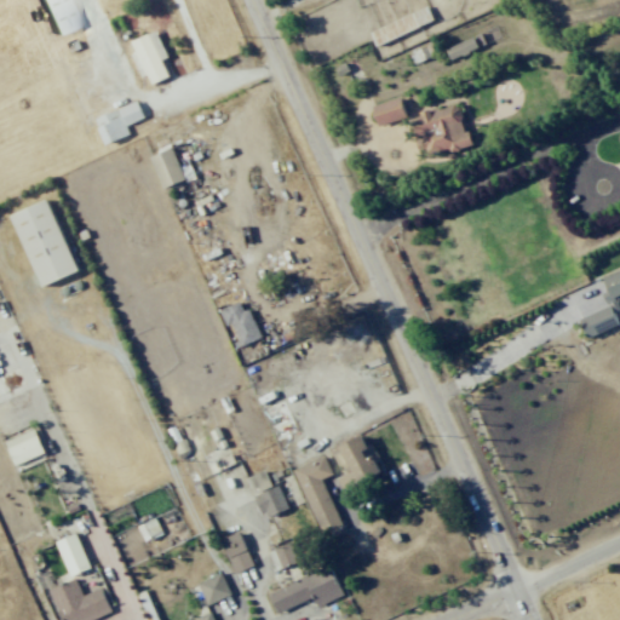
[(40,0),(56,35),(79,26),(67,0),(40,0)]
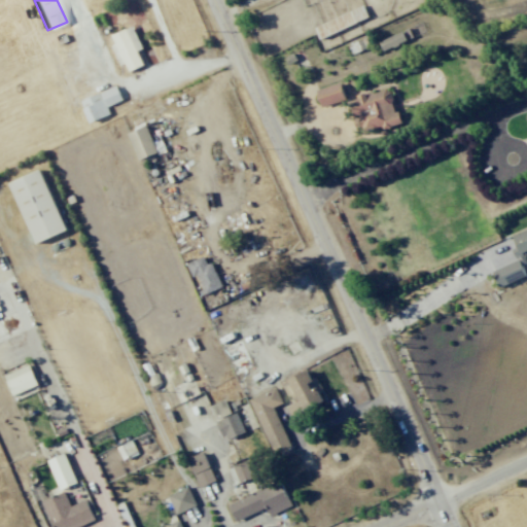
[(369,18),(363,5),(314,27),(319,38),(369,18)]
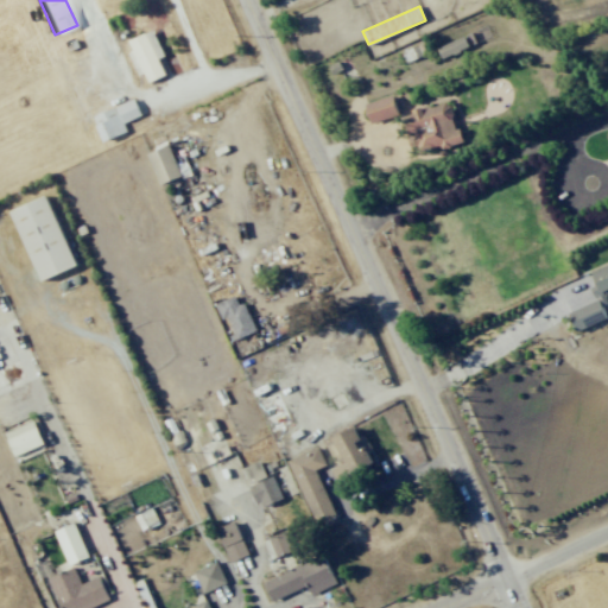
[(164,56),(152,29),(128,40),(133,51),(128,54),(138,75),(144,73),(149,82),(165,75),(158,58),(164,56)]
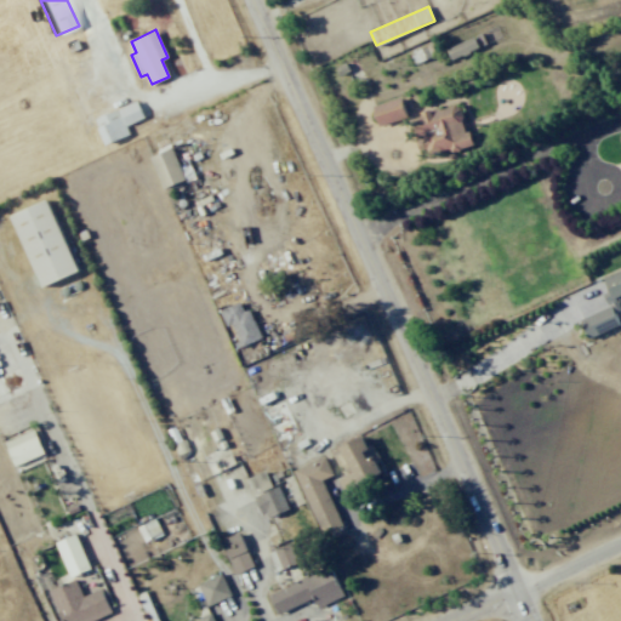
[(451,58),(479,46),(476,36),(446,47),(451,58)]
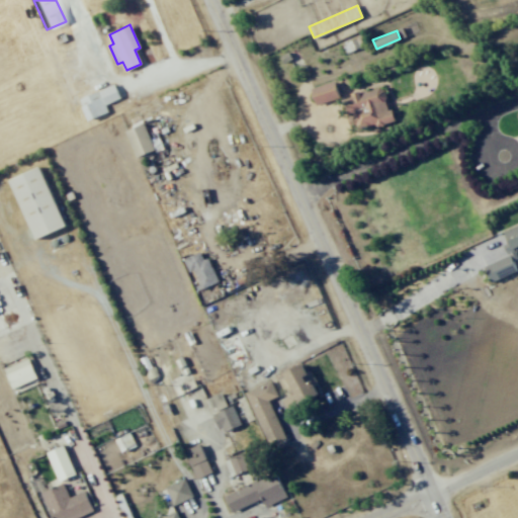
[(339,97),(334,81),(311,88),(316,105),(339,97)]
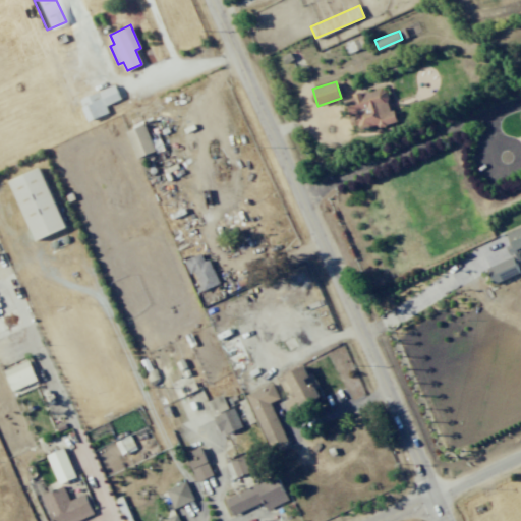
[(105,105),(121,99),(114,83),(79,100),(84,111),(80,112),(84,122),(108,112),(105,105)]
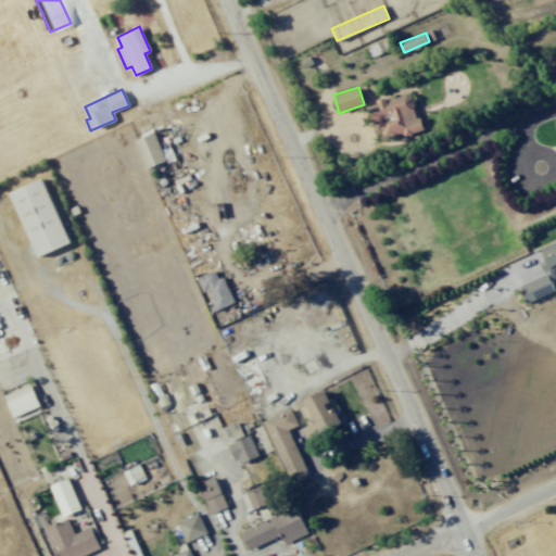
[(421,127),(411,91),(367,104),(379,141),(421,127)]
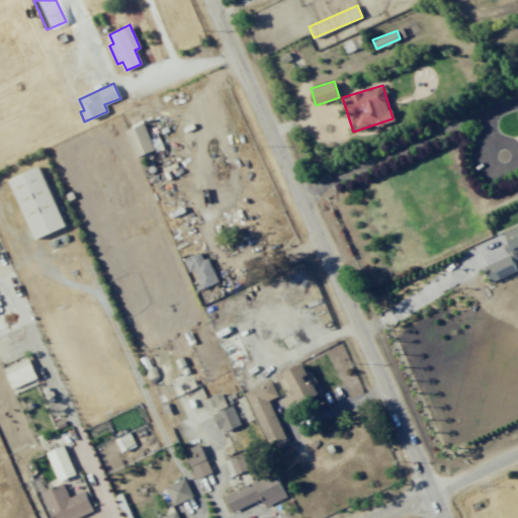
[(135,156),(153,151),(145,123),(126,128),(135,156)]
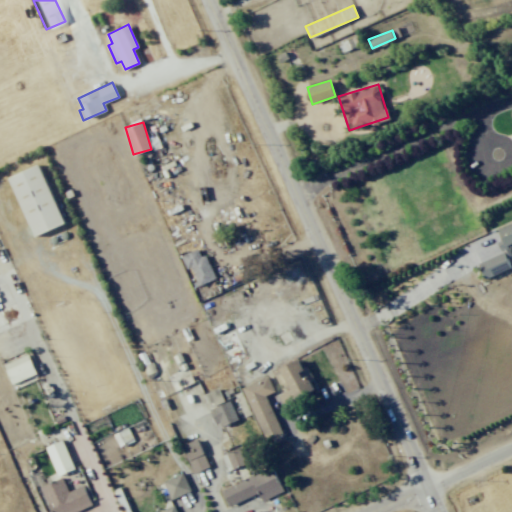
[(9,177),(34,236),(64,223),(39,164),(9,177)]
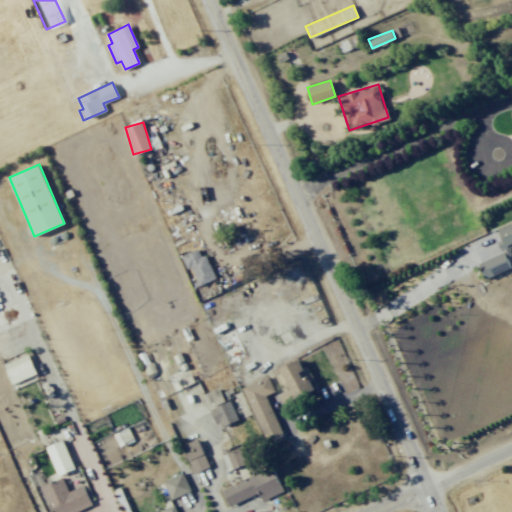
[(197,286),(215,278),(201,247),(181,255),(187,270),(190,269),(197,286)]
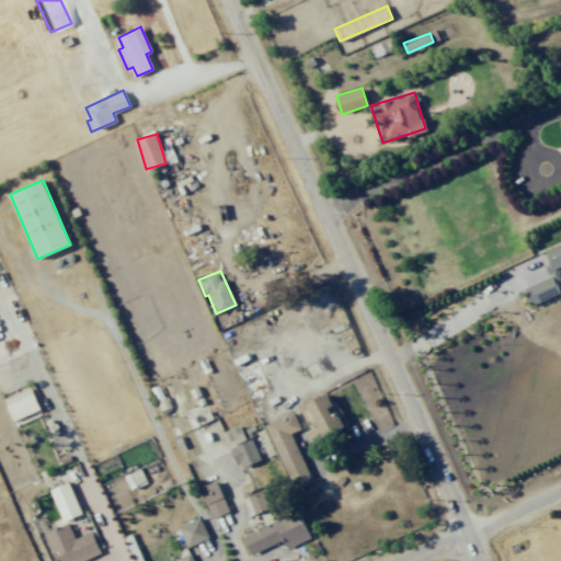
[(531,306),(560,294),(553,276),(525,288),(531,306)]
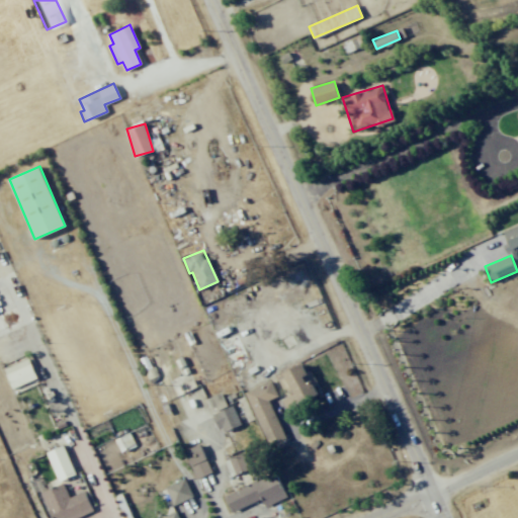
[(12,389),(37,378),(28,358),(3,368),(12,389)]
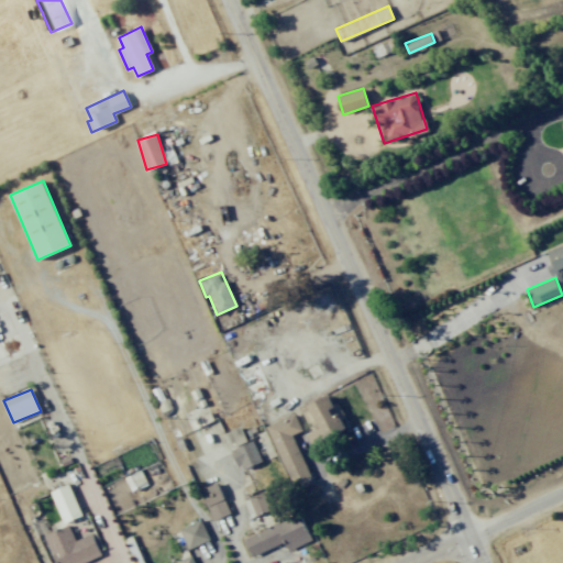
[(308,405),(319,427),(307,433),(315,448),(346,430),(328,395),(308,405)]
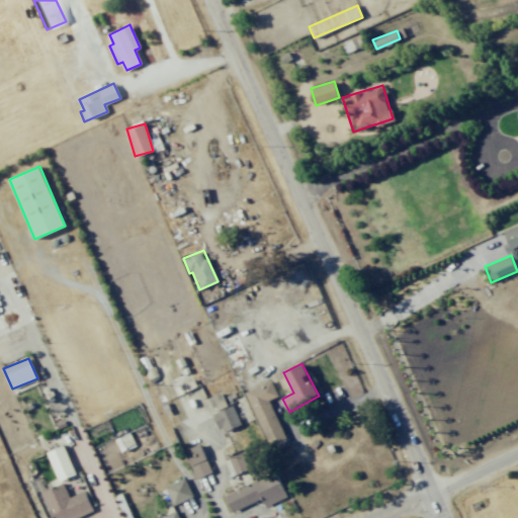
[(269,400),(277,396),(271,380),(245,392),(270,450),(287,443),(269,400)]
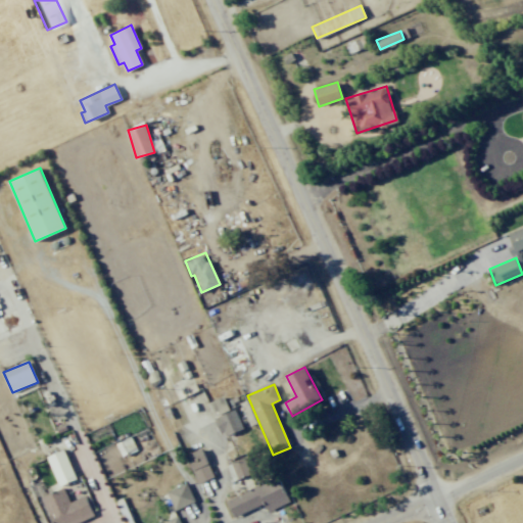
[(209,401),(216,416),(230,410),(224,396),(209,401)]
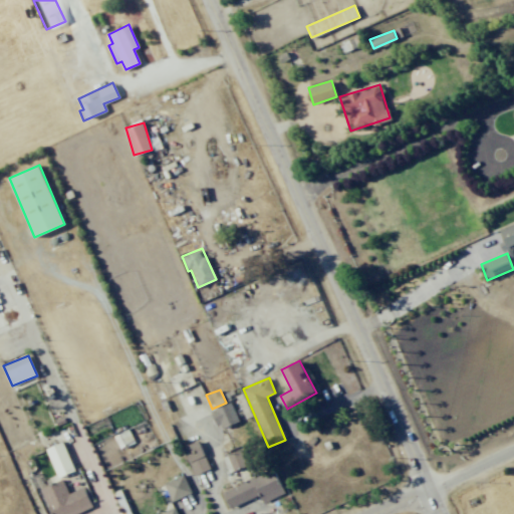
[(239,421),(231,402),(211,411),(219,430),(239,421)]
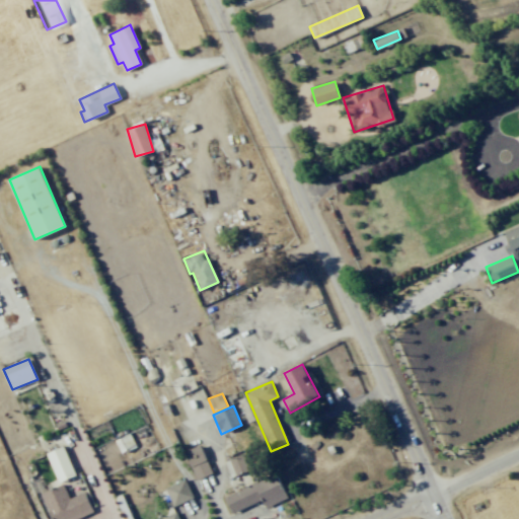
[(197,479),(212,473),(201,444),(184,450),(197,479)]
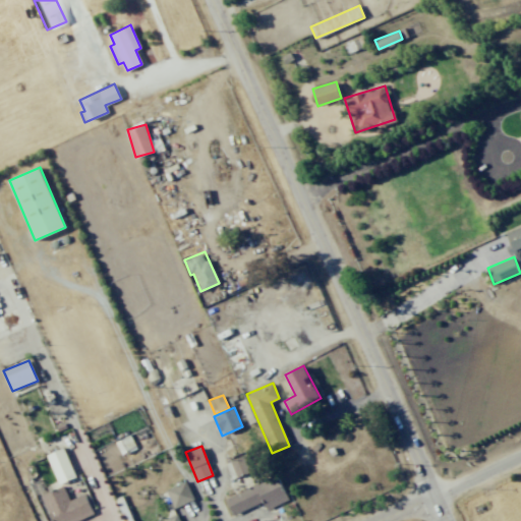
[(75,477),(63,448),(47,455),(59,483),(75,477)]
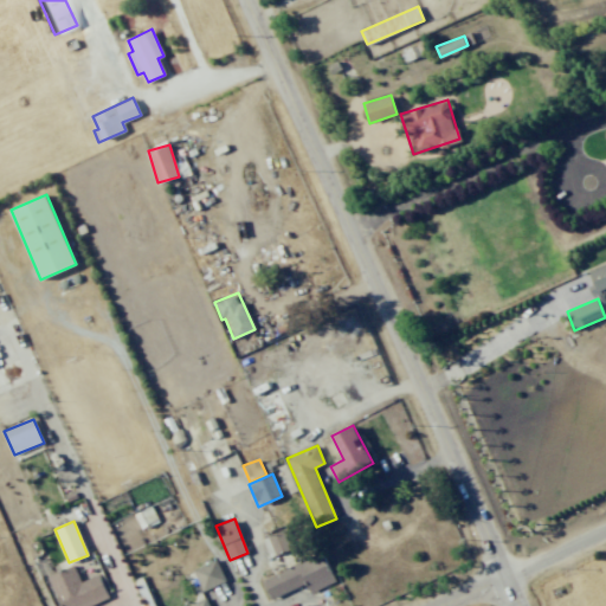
[(291,548),(283,530),(268,536),(275,555),(291,548)]
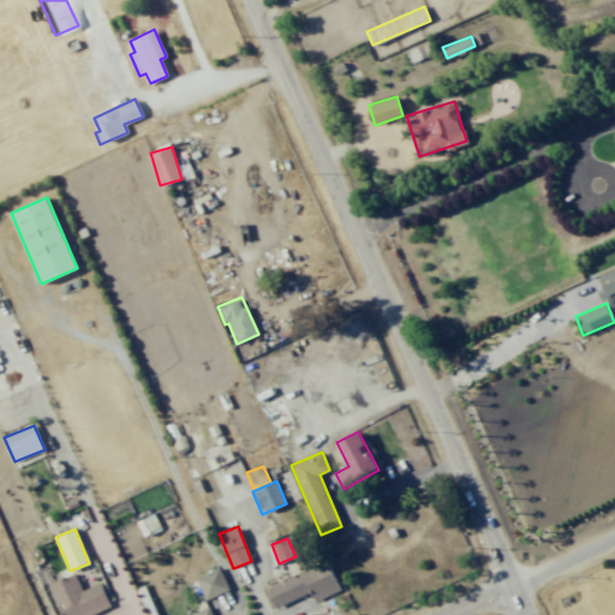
[(267,587),(275,607),(310,592),(314,602),(340,590),(328,561),(267,587)]
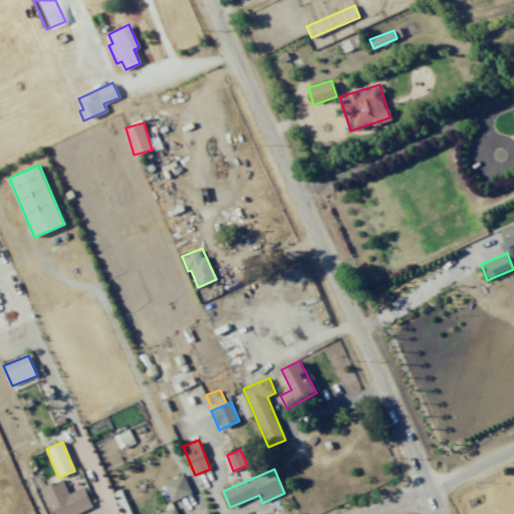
[(191,493),(183,474),(164,483),(172,501),(191,493)]
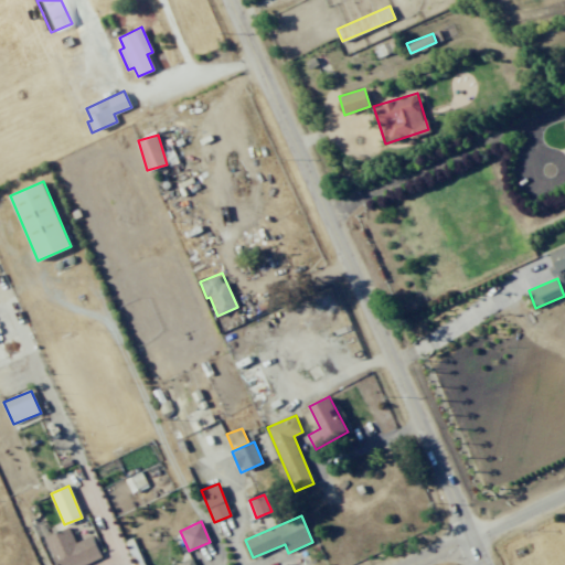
[(83,564),(102,557),(92,535),(75,542),(68,528),(44,537),(56,564),(83,564)]
